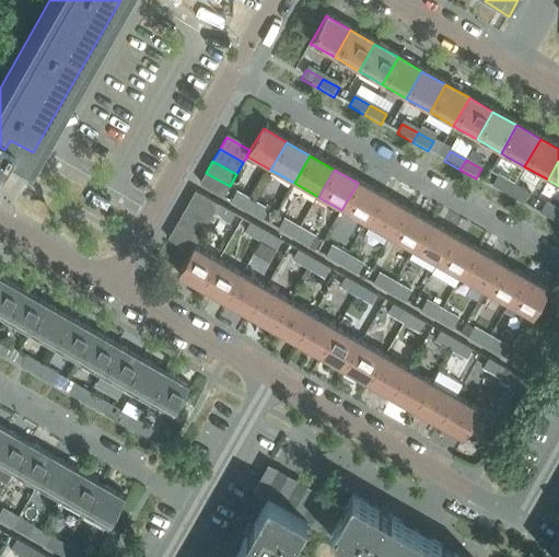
[(230,186),(206,173),(199,185),(222,199),(230,186)]
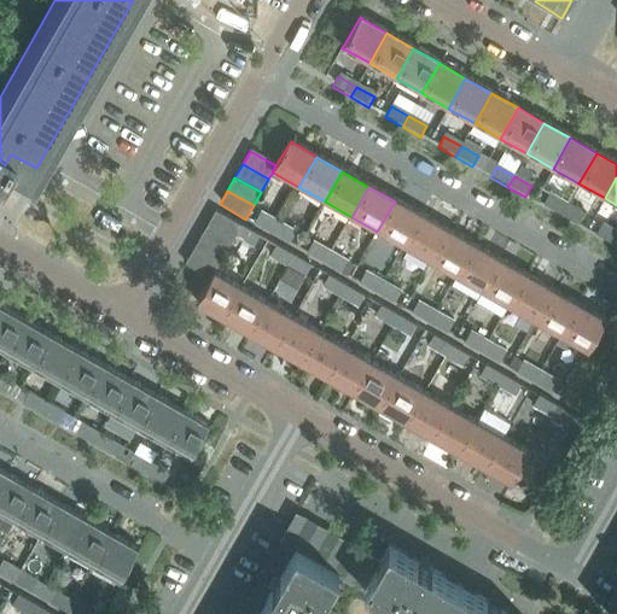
[(543,208),(560,217),(566,206),(549,196),(543,208)]
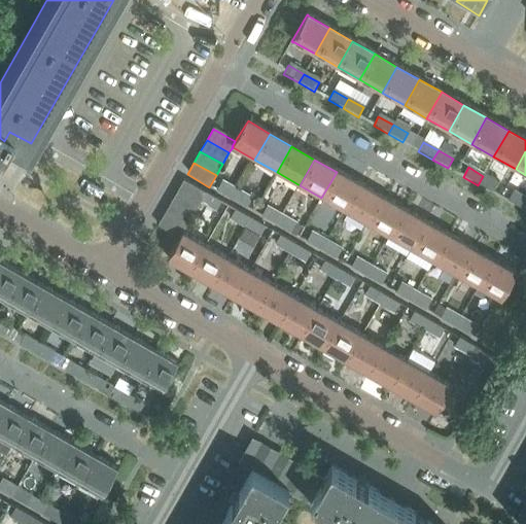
[(344,211),(358,184),(337,172),(321,198),(344,211)]
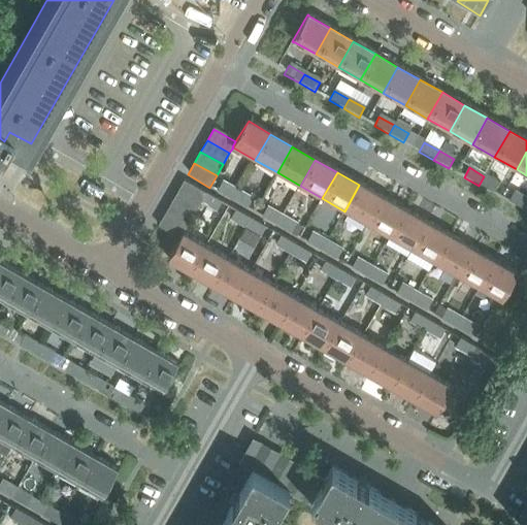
[(479,186),(494,194),(499,185),(484,176),(479,186)]
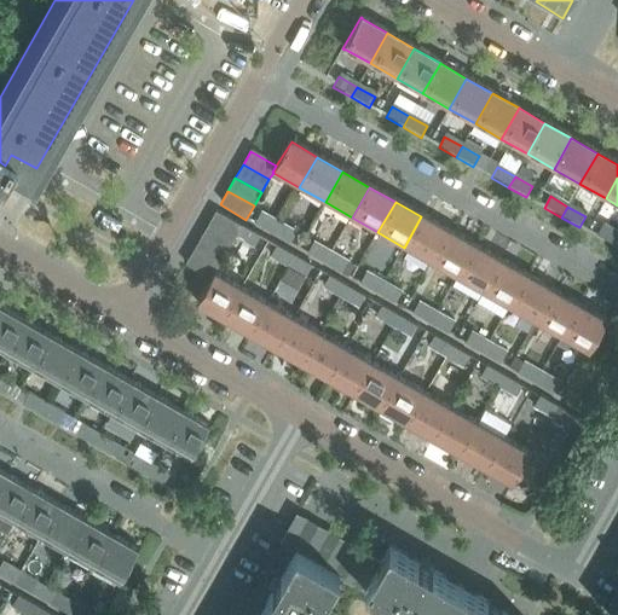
[(235,239),(241,228),(215,213),(207,226),(234,242),(235,239)]
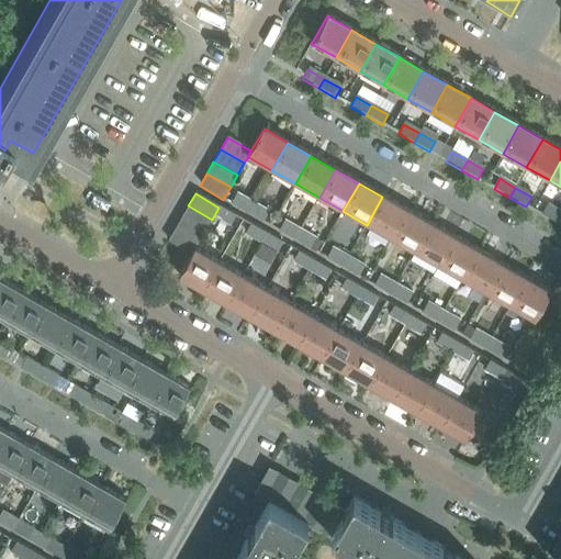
[(231,204),(246,214),(251,204),(236,194),(231,204)]
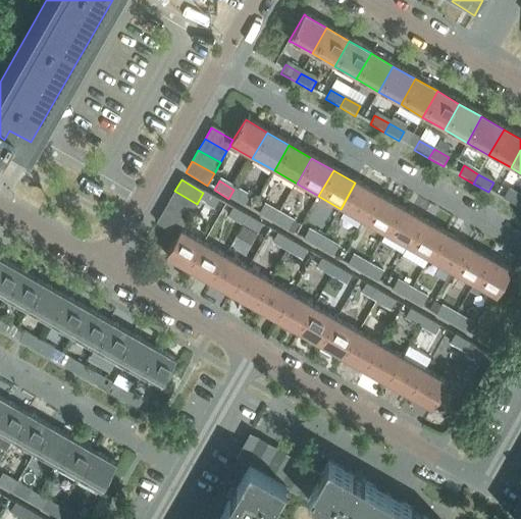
[(377,196),(355,183),(341,209),(363,221),(377,196)]
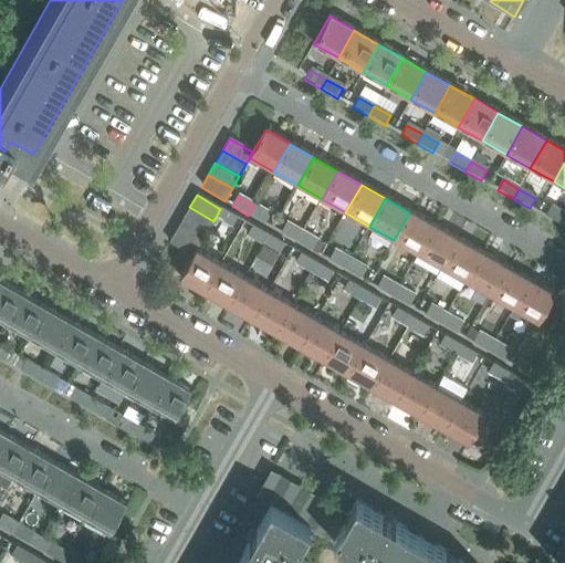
[(253,206),(248,216),(264,225),(270,215),(253,206)]
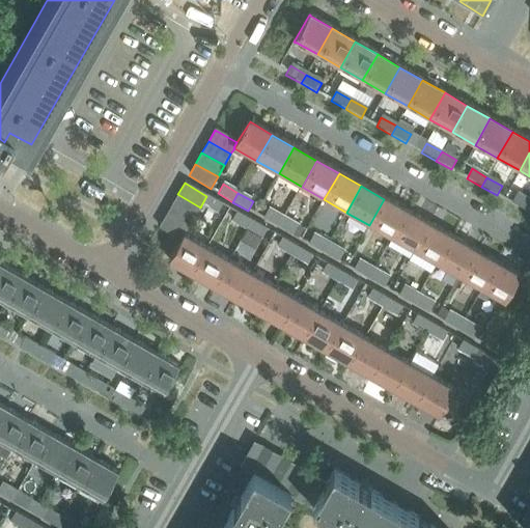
[(194,219),(200,207),(177,194),(171,205),(194,219)]
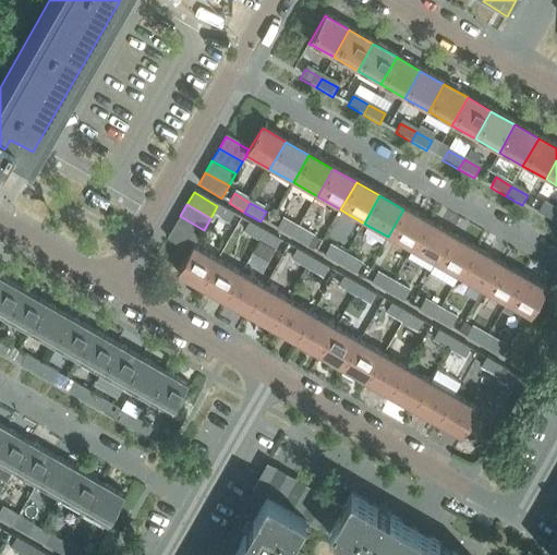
[(537,215),(553,224),(556,215),(556,212),(543,204),(537,215)]
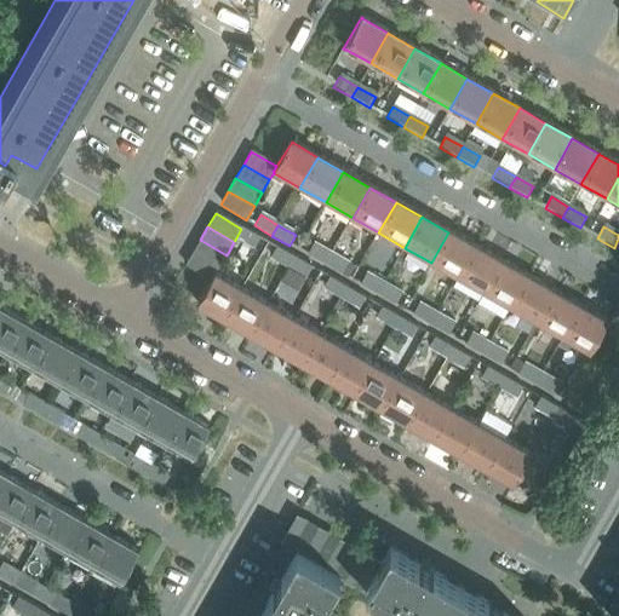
[(241,229),(235,240),(252,251),(258,239),(241,229)]
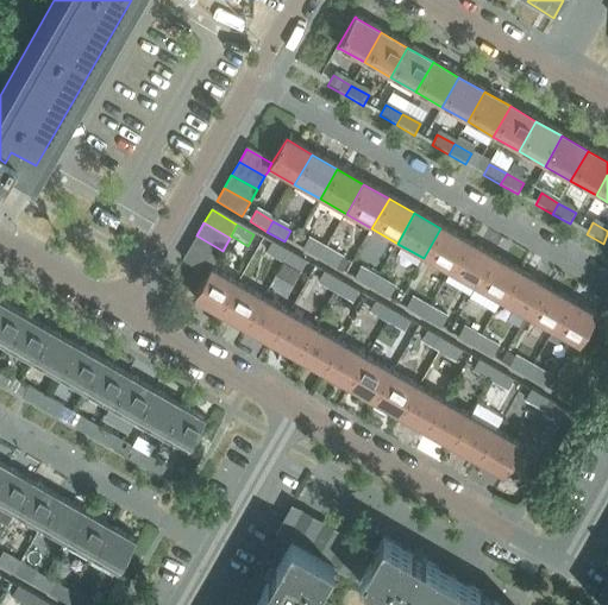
[(467,243),(440,228),(424,258),(449,272),(467,243)]
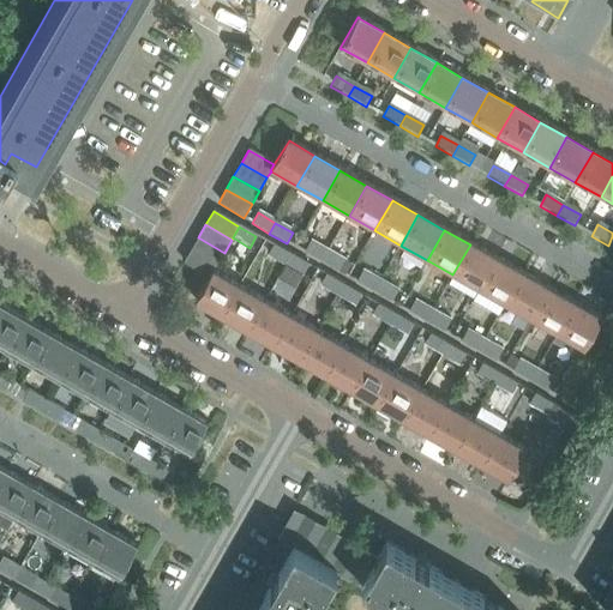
[(216,266),(224,253),(198,237),(191,251),(216,266)]
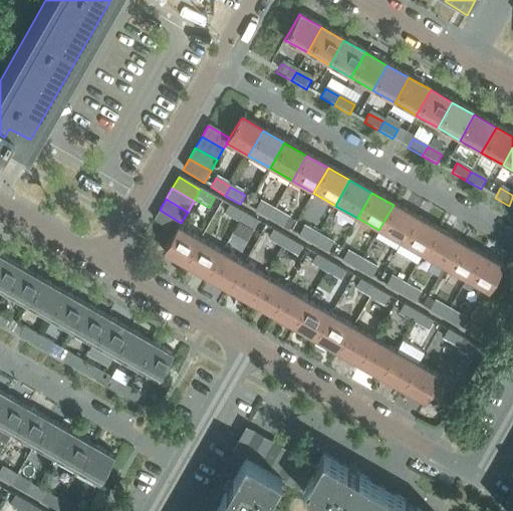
[(254,213),(268,221),(274,212),(259,203),(254,212),(254,213)]
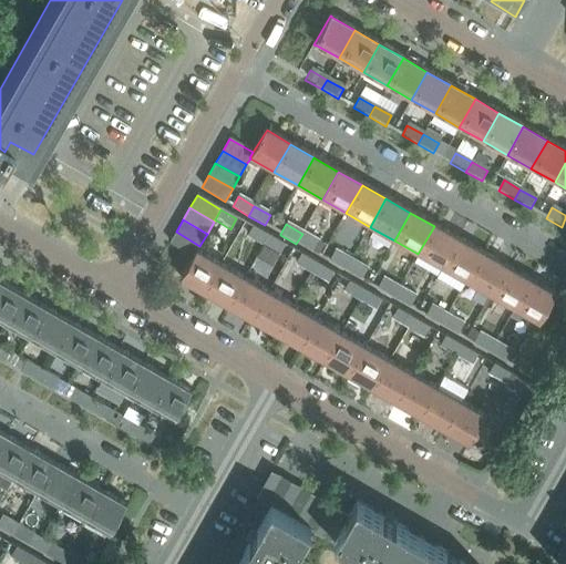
[(459,241),(434,226),(418,254),(442,268),(459,241)]
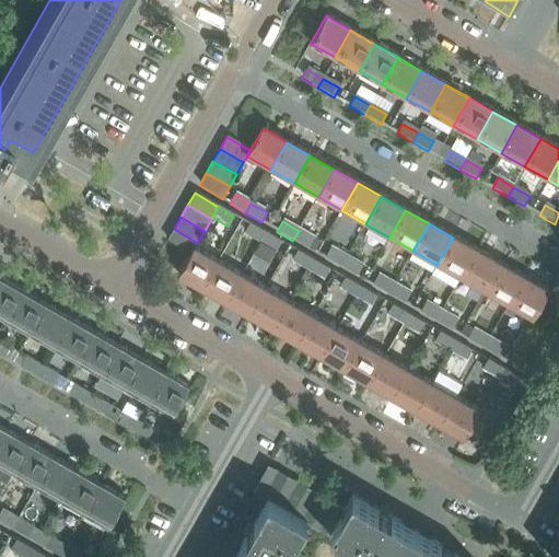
[(243,235),(259,244),(265,234),(249,225),(243,235)]
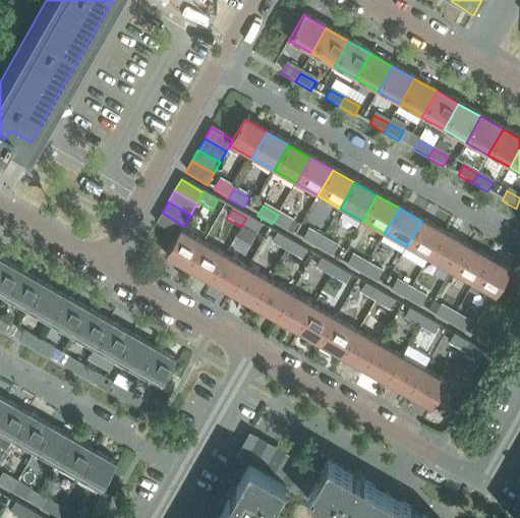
[(180,232),(183,226),(162,213),(155,225),(176,236),(179,231),(180,232)]
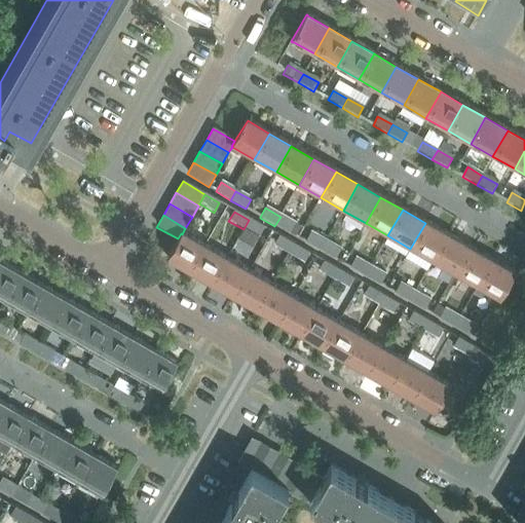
[(274,226),(290,234),(295,225),(280,217),(274,226)]
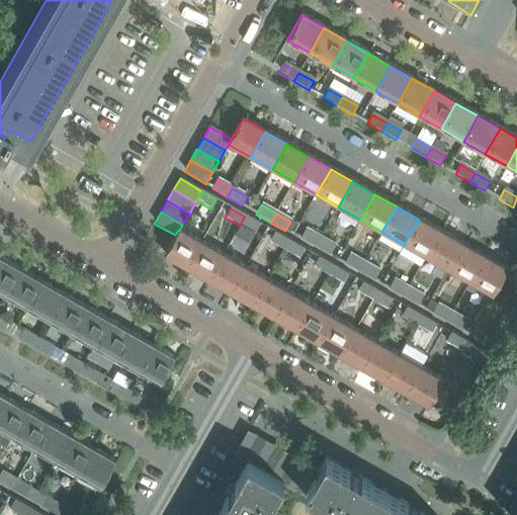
[(245,217),(240,226),(254,234),(259,225),(245,217)]
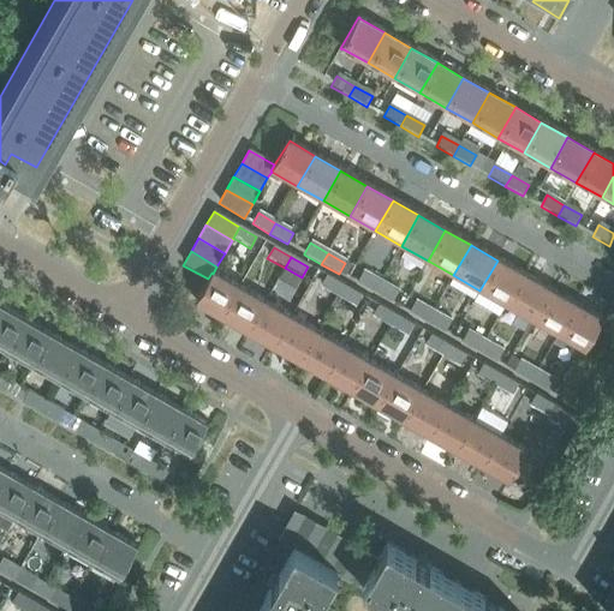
[(480,291),(506,305),(523,275),(498,261),(480,291)]
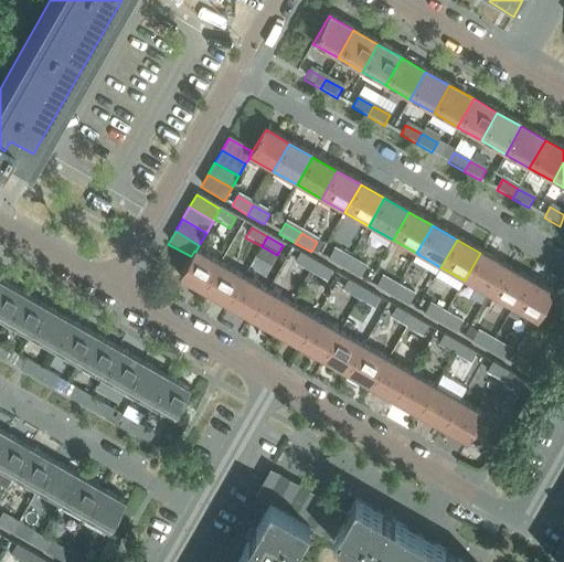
[(343,269),(360,279),(365,269),(358,265),(366,250),(358,244),(343,269)]
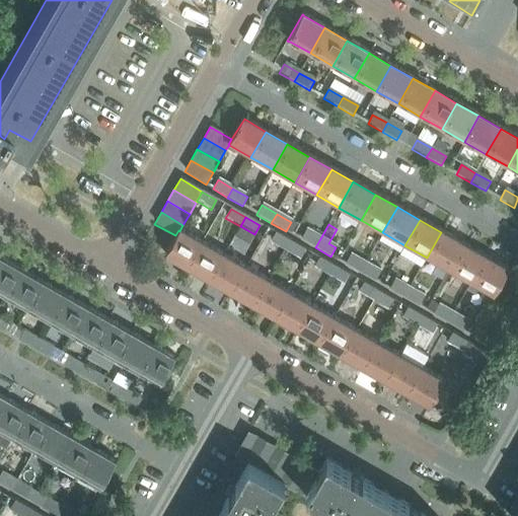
[(178,230),(175,235),(163,256),(164,258),(165,256),(187,269),(201,243),(179,231),(178,230)]
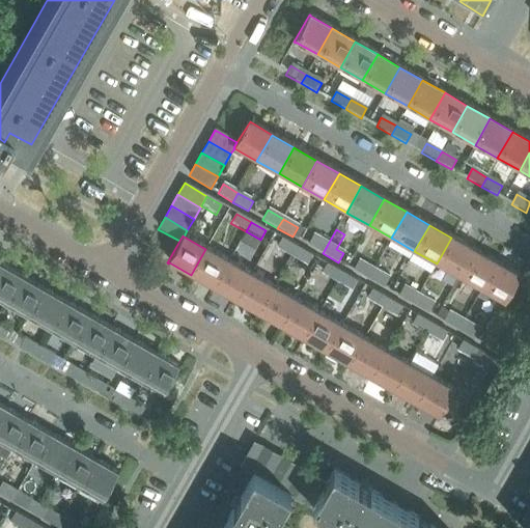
[(308,245),(323,253),(328,244),(313,235),(308,245)]
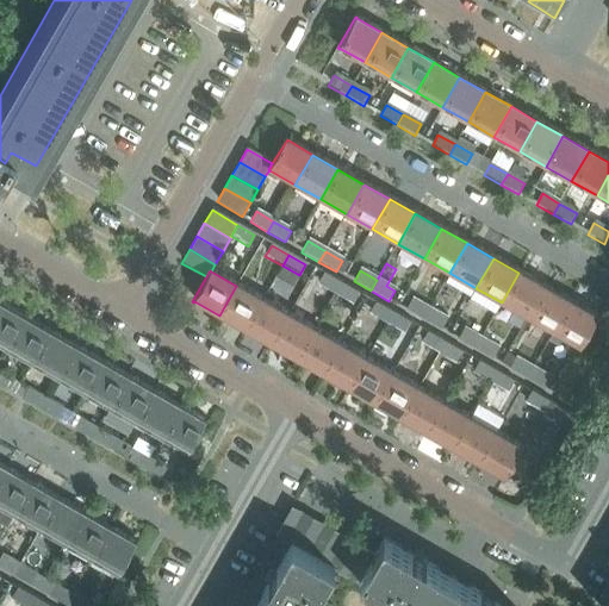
[(502,303),(528,318),(545,288),(519,273),(502,303)]
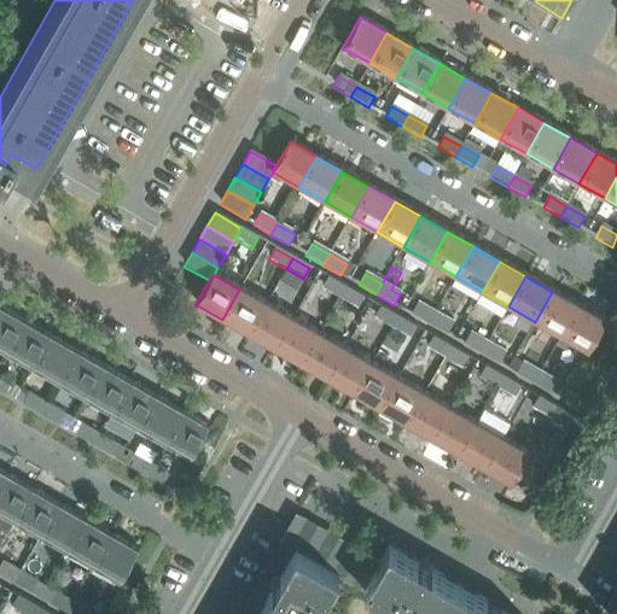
[(321,288),(339,299),(345,288),(327,278),(321,288)]
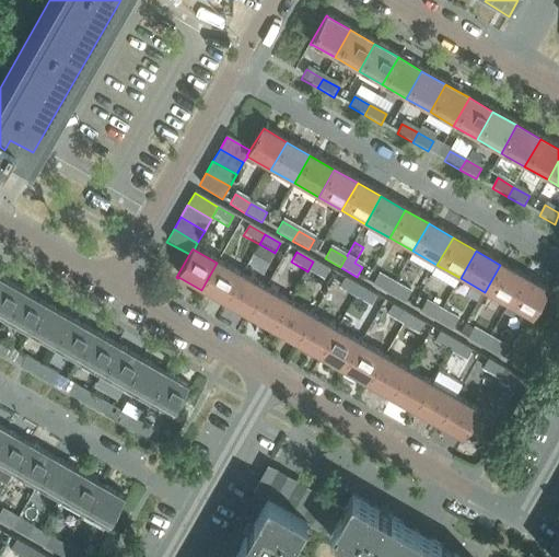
[(313,262),(307,271),(323,280),(329,270),(313,262)]
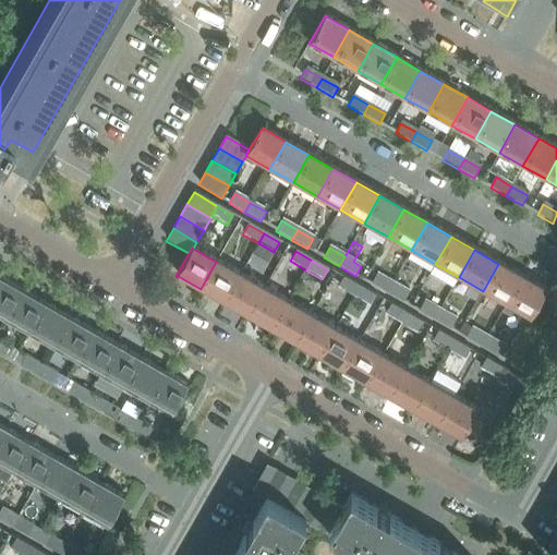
[(201,289),(225,303),(240,275),(216,262),(201,289)]
